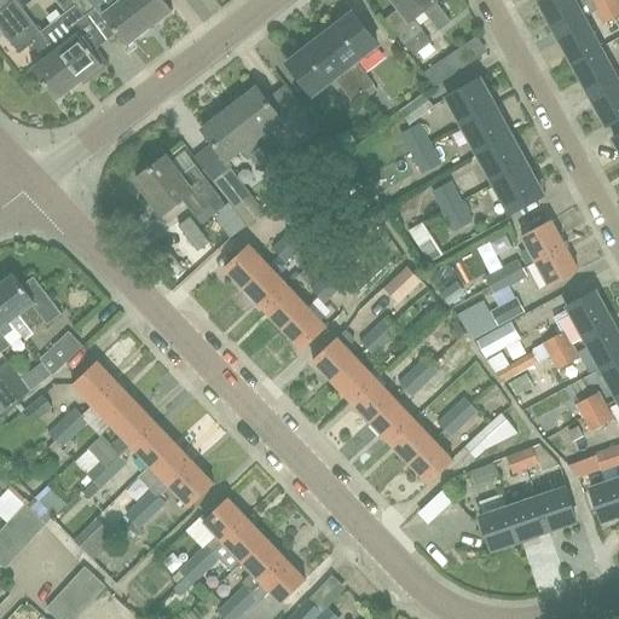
[(55,0),(75,25),(86,17),(73,0),(55,0)]
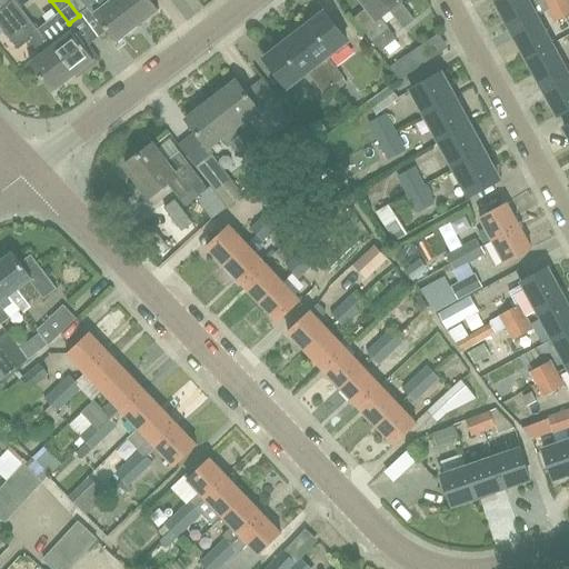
[(67,0),(79,16),(88,8),(81,0),(67,0)]
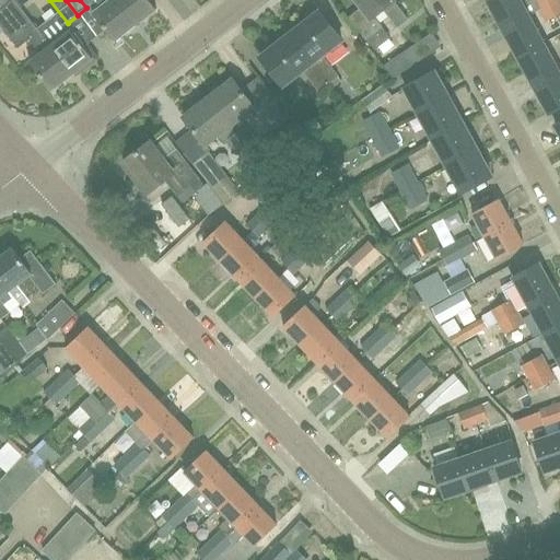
[(80,0),(86,8),(92,14),(93,13),(106,31),(115,42),(138,24),(133,19),(129,21),(126,16),(128,14),(117,0),(80,0)]
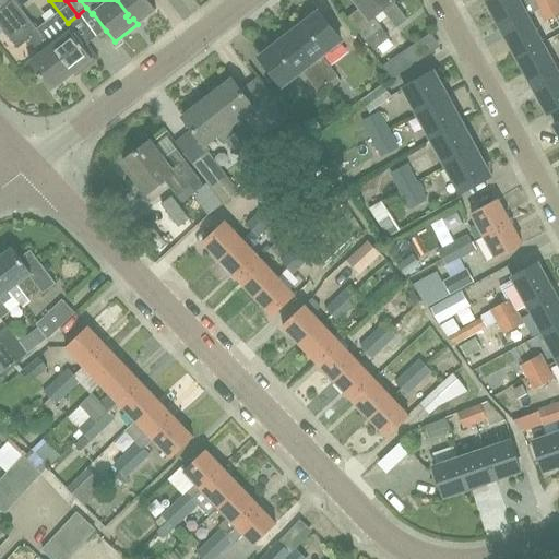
[(117,0),(128,14),(126,16),(129,21),(133,19),(138,24),(157,9),(150,0),(117,0)]
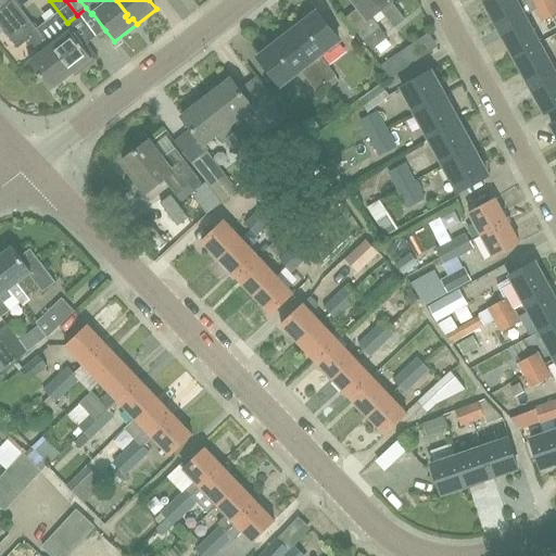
[(392,0),(353,0),(361,8),(348,17),(365,39),(381,27),(373,16),(381,10),(395,27),(406,20),(392,1),(392,0)]
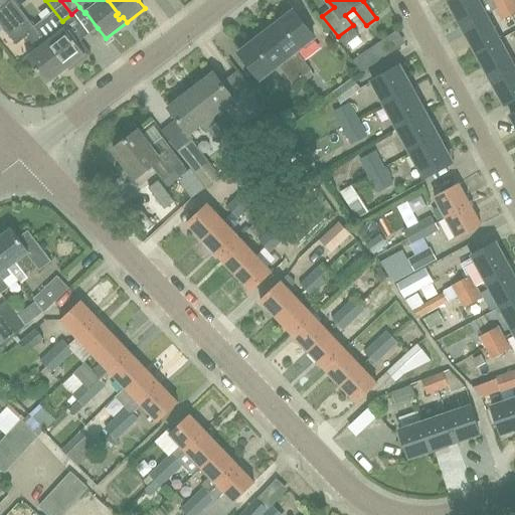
[(479,0),(478,1),(478,0),(452,0),(449,1),(463,28),(486,15),(496,10),(513,0),(479,0)]
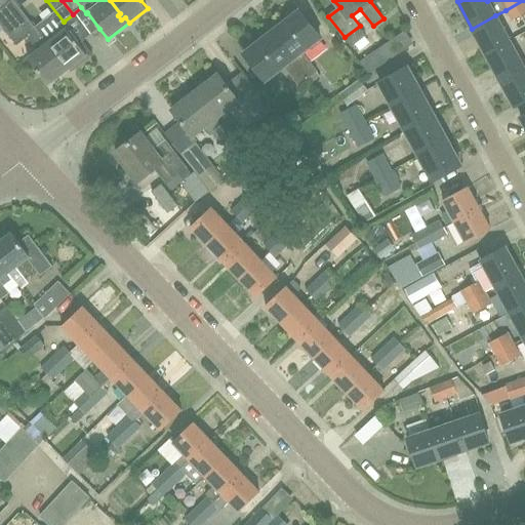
[(511,21),(524,13),(524,0),(523,0),(506,10),(511,21)]
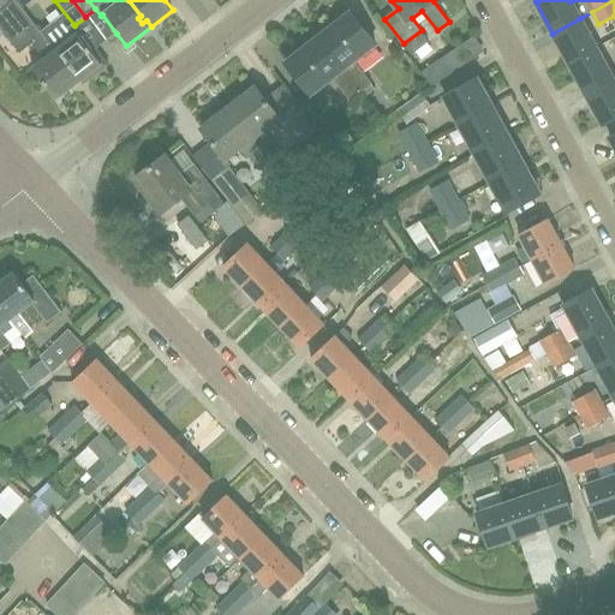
[(57,100),(79,82),(42,34),(42,33),(24,9),(17,1),(16,1),(6,9),(0,13),(0,25),(21,52),(33,42),(45,59),(33,69),(57,100)]
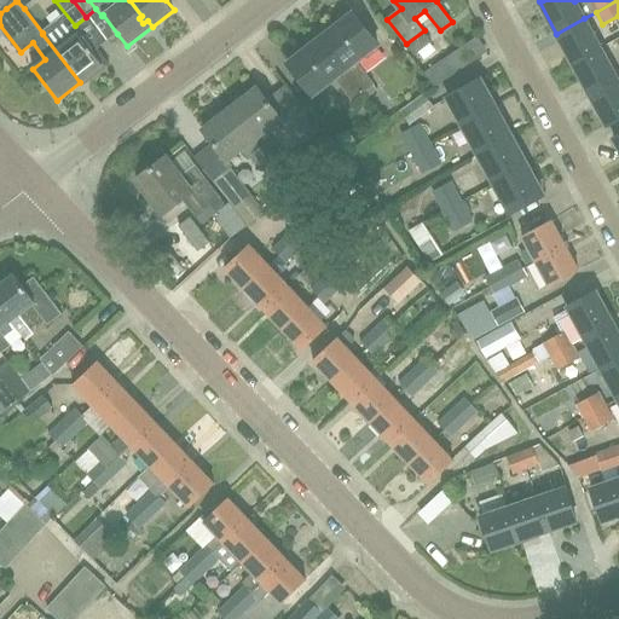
[(354,12),(322,38),(364,92),(365,92),(369,97),(377,91),(374,85),(375,84),(358,62),(380,45),(354,12)]
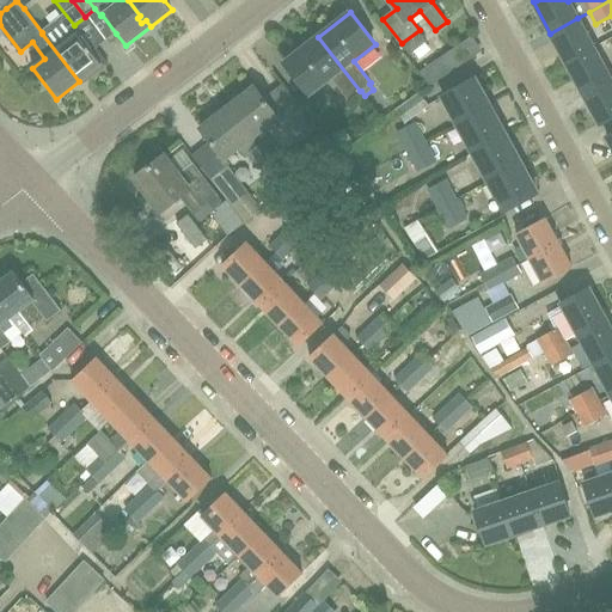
[(550,34),(567,63),(594,48),(577,18),(550,34)]
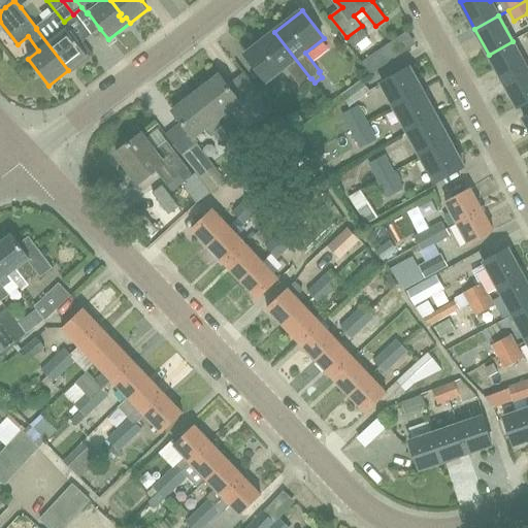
[(36,29),(68,70),(73,66),(75,69),(94,56),(83,41),(79,44),(67,28),(57,36),(45,22),(36,28),(36,29)]
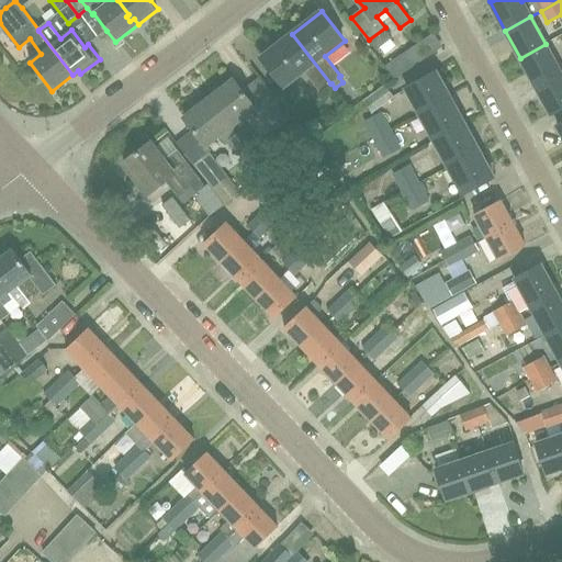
[(322,91),(330,83),(292,34),(262,57),(285,87),(305,70),(322,91)]
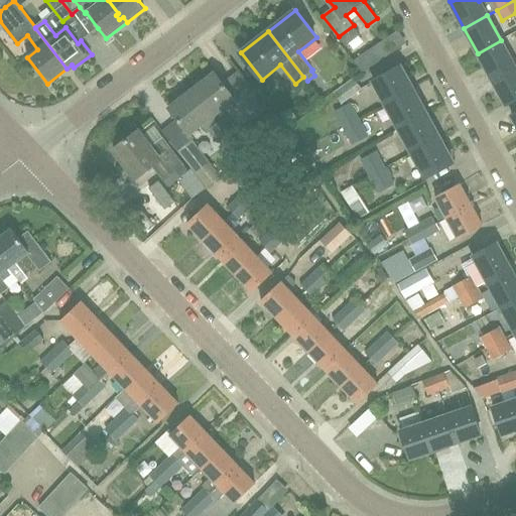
[(501,40),(478,53),(492,79),(515,67),(501,40)]
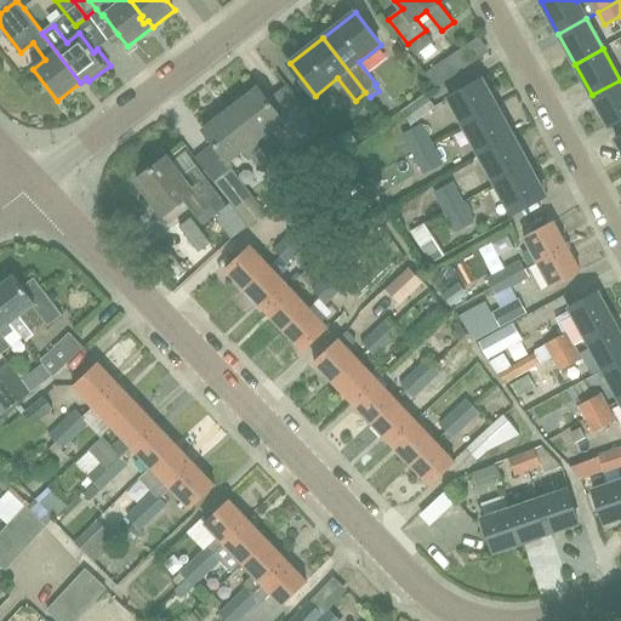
[(466,67),(456,52),(425,73),(434,89),(466,67)]
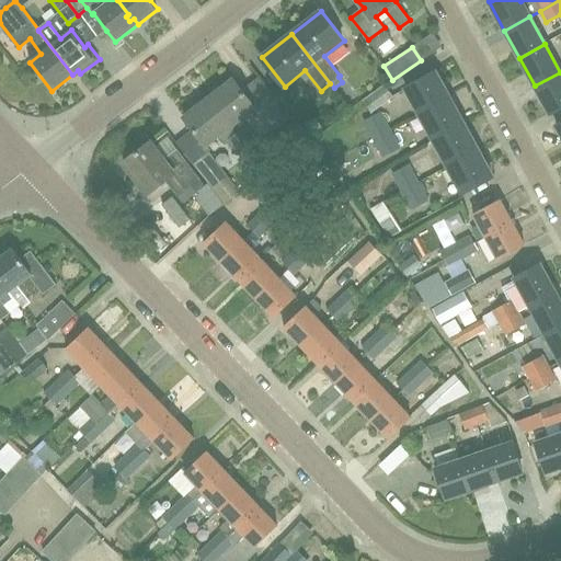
[(421,115),(450,99),(436,72),(407,89),(421,115)]
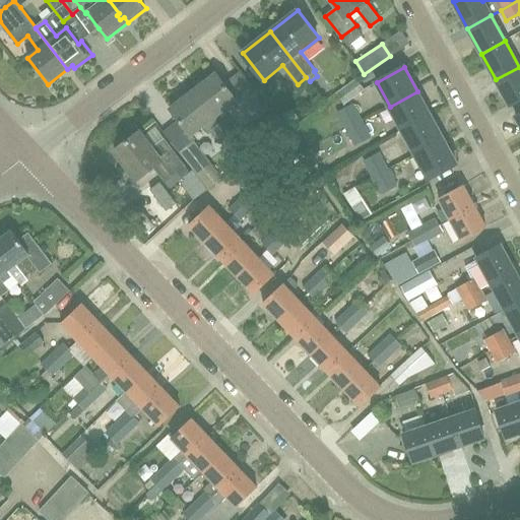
[(519,69),(519,67),(496,79),(510,106),(519,100),(519,69)]
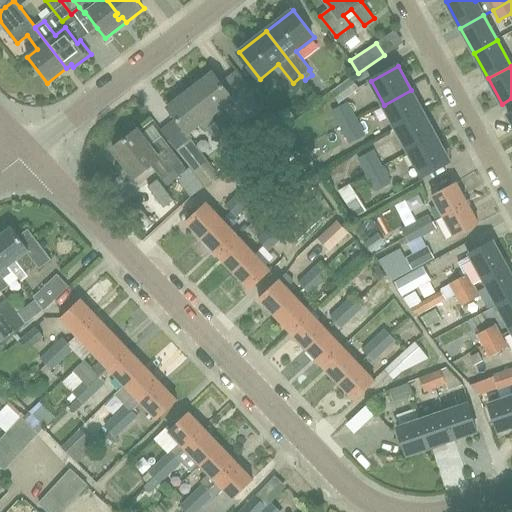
[(190,89),(226,135),(234,128),(218,106),(230,96),(233,100),(234,99),(213,71),(190,89)]
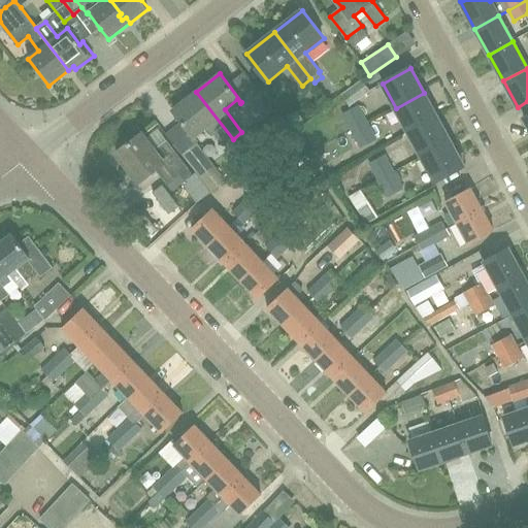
[(361,107),(382,94),(376,87),(356,99),(361,107)]
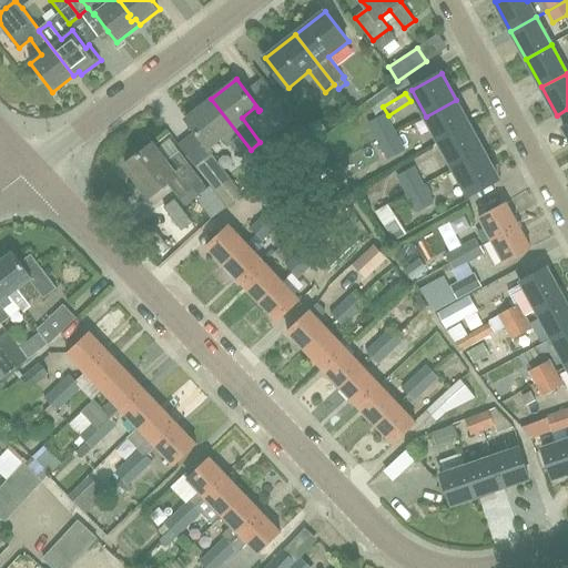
[(292,121),(273,97),(261,107),(279,131),(292,121)]
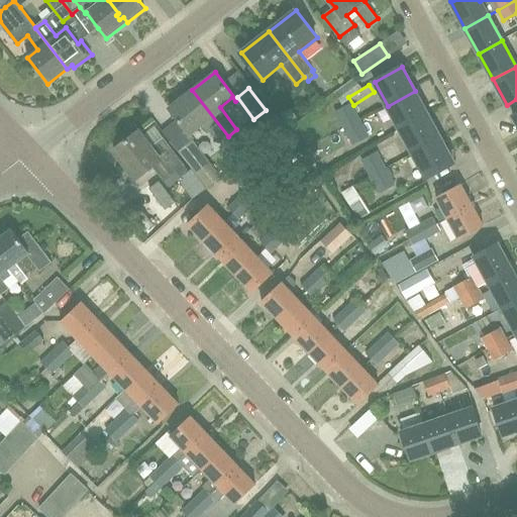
[(218,143),(228,136),(192,90),(170,107),(178,118),(189,132),(199,124),(206,133),(209,131),(218,143)]
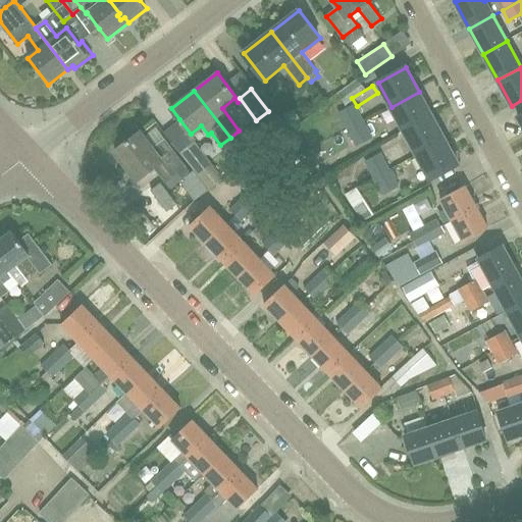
[(419,92),(392,107),(405,131),(432,115),(419,92)]
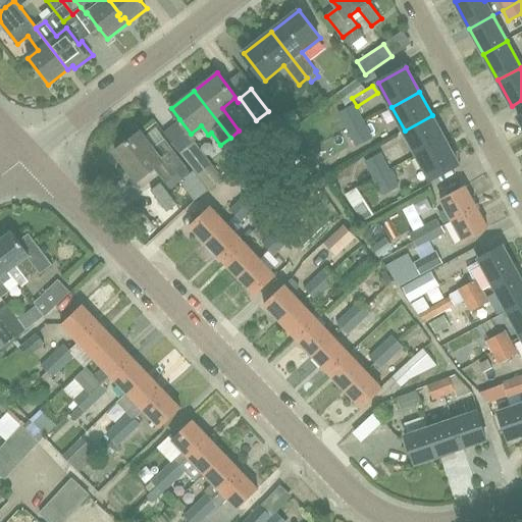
[(355,103),(337,112),(348,131),(365,121),(355,103)]
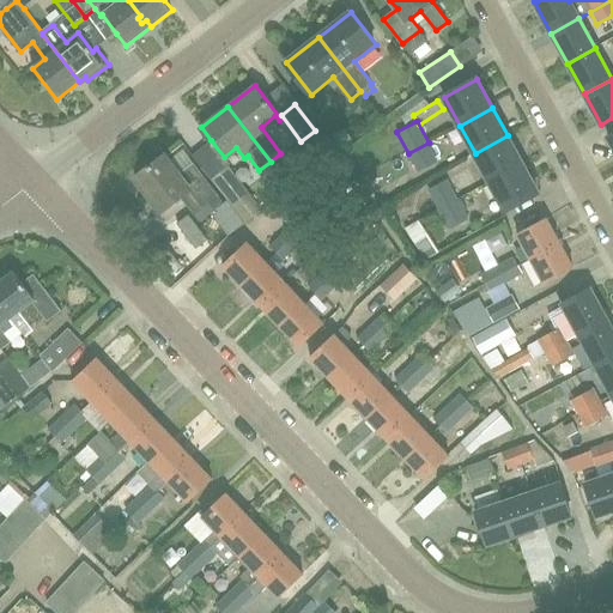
[(508,135),(475,153),(491,182),(522,164),(508,135)]
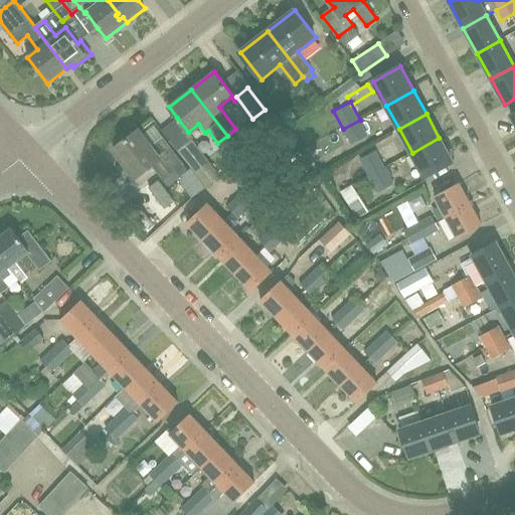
[(360,120),(343,129),(351,144),(368,135),(360,120)]
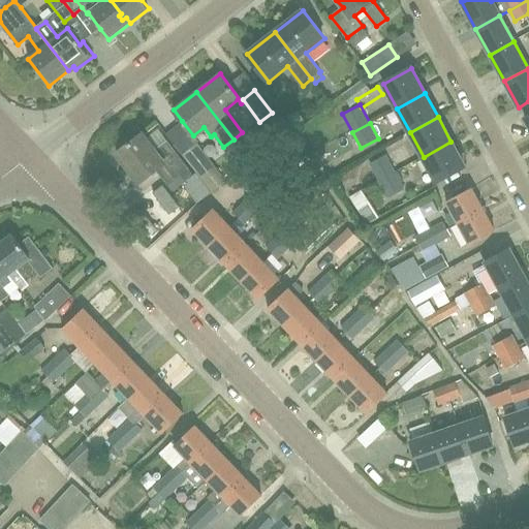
[(192,175),(187,168),(167,143),(156,151),(143,133),(117,153),(141,183),(157,169),(173,190),(187,179),(192,175)]
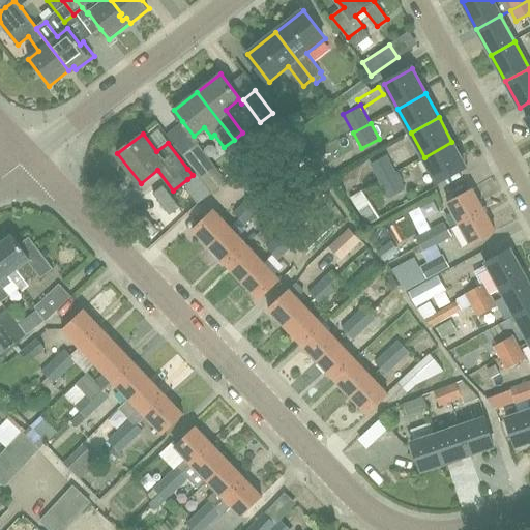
[(451,142),(424,157),(438,182),(466,167),(451,142)]
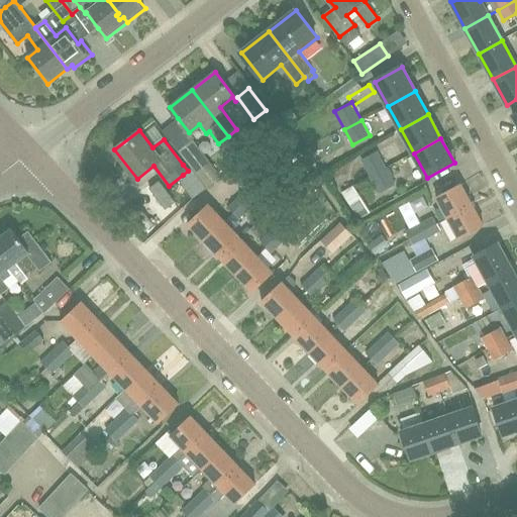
[(192,140),(179,151),(187,162),(207,188),(220,178),(192,140)]
